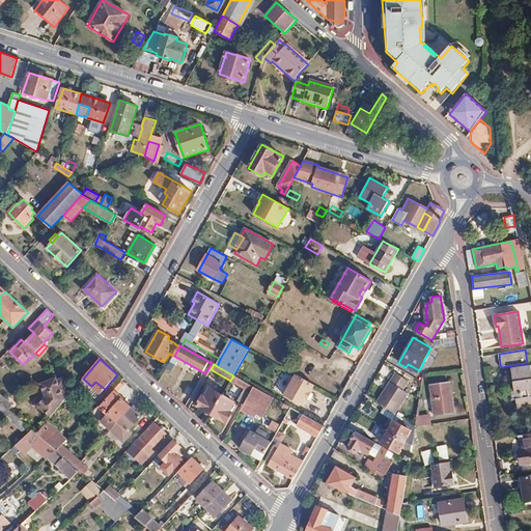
[(518,411),(530,408),(530,366),(530,365),(510,368),(514,391),(510,392),(511,400),(515,399),(518,411)]
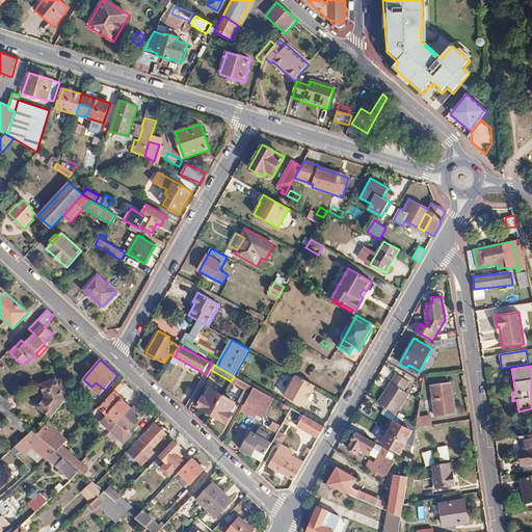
[(396,373),(377,402),(396,415),(409,395),(404,391),(410,382),(396,373)]
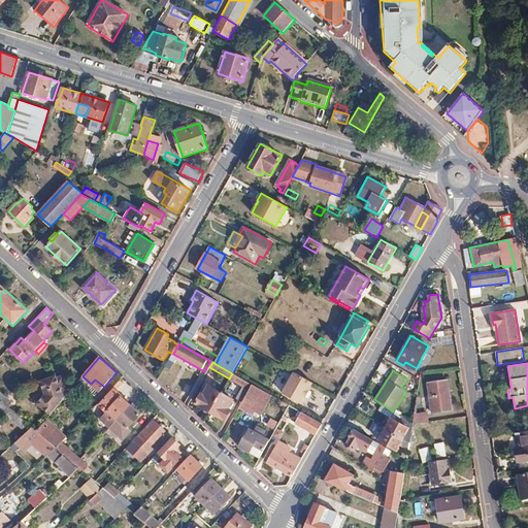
[(308,390),(312,383),(294,372),(282,393),(300,403),(304,396),(305,397),(309,391),(308,390)]
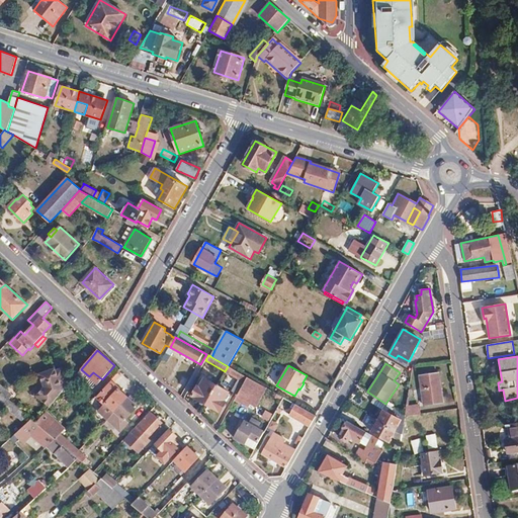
[(228,366),(225,371),(238,378),(232,391),(238,394),(248,377),(228,366)]
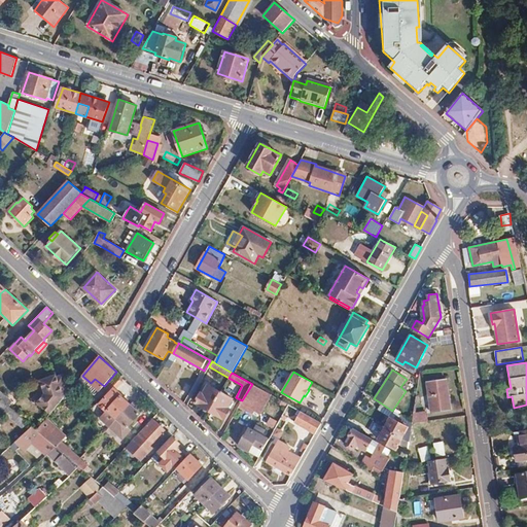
[(49,415),(70,390),(62,374),(55,377),(54,376),(39,383),(42,390),(38,394),(40,398),(36,403),(49,415)]
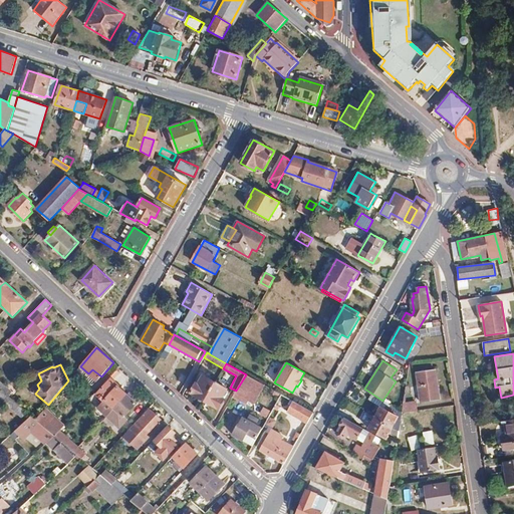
[(186,378),(192,368),(188,366),(182,376),(186,378)]
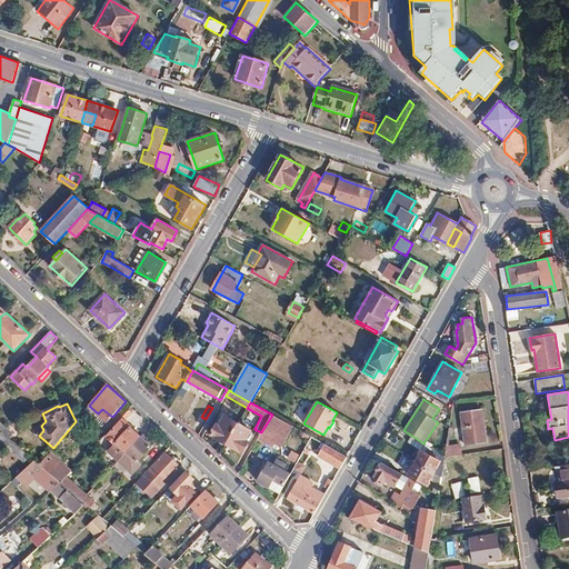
[(206,419),(211,421),(217,411),(212,408),(206,419)]
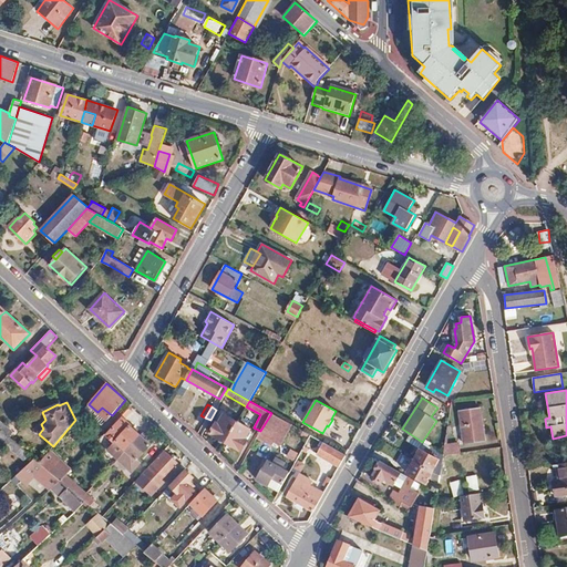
[(107,421),(112,415),(102,408),(98,412),(107,421)]
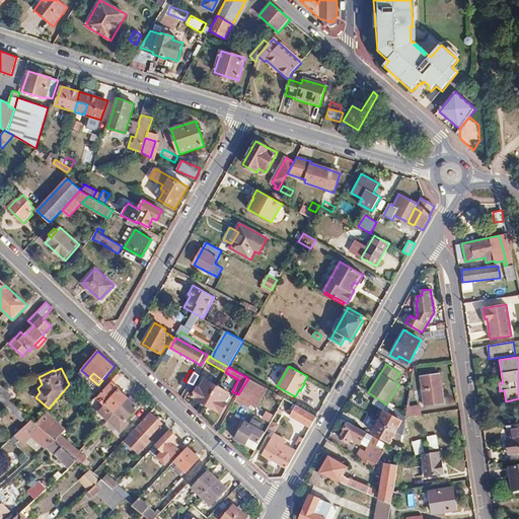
[(421,376),(425,406),(443,403),(439,373),(421,376)]
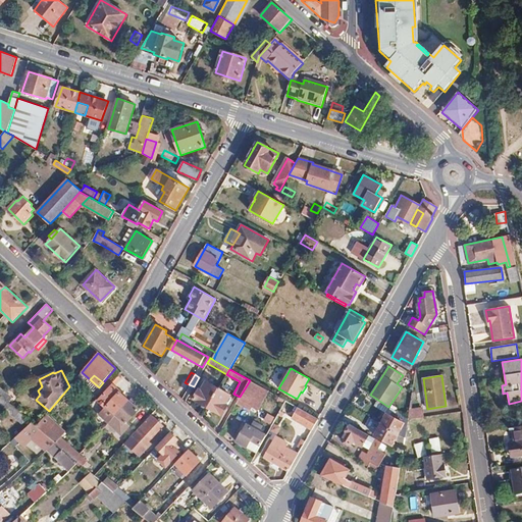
[(250,380),(240,397),(237,403),(250,411),(253,407),(263,387),(250,380)]
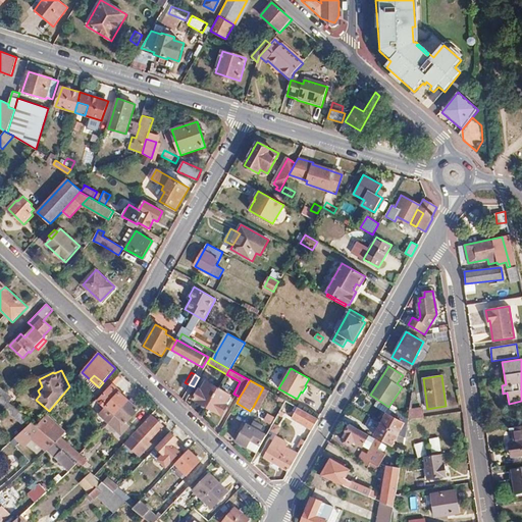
[(194,399),(208,407),(218,388),(206,381),(202,389),(200,388),(194,399)]
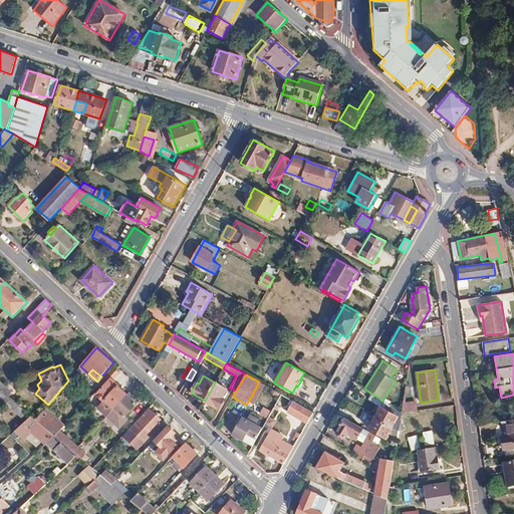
[(101,405),(110,414),(127,396),(117,386),(118,384),(112,378),(96,395),(104,402),(101,405)]
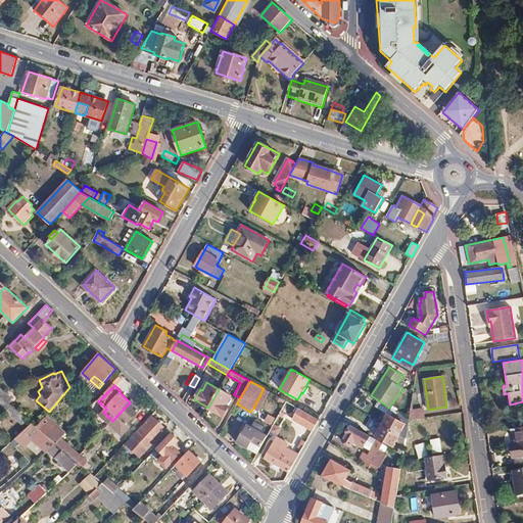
[(269,391),(264,388),(253,408),(257,411),(269,391)]
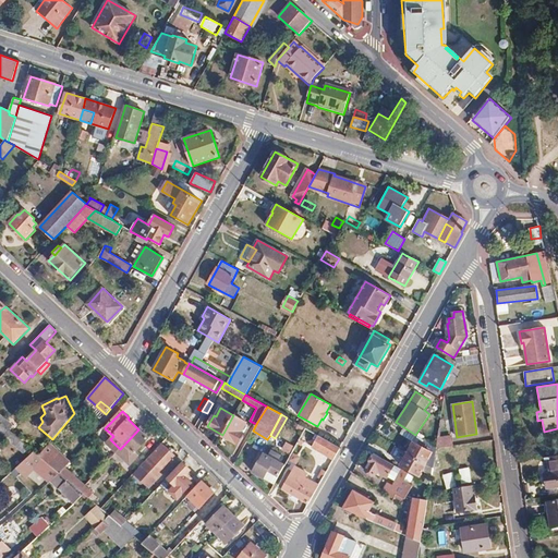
[(246,423),(233,415),(222,435),(238,444),(244,433),(242,432),(246,423)]
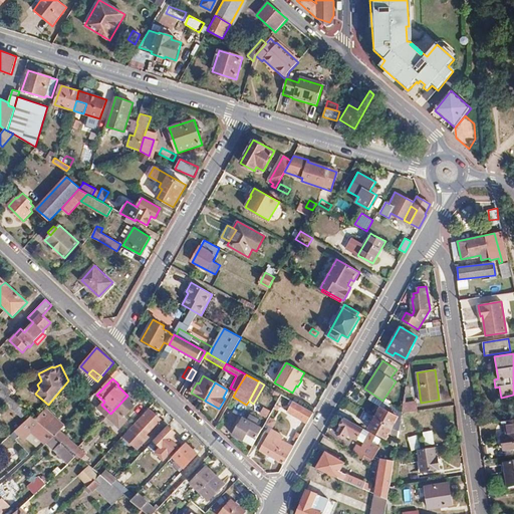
[(127,396),(138,405),(141,402),(131,393),(127,396)]
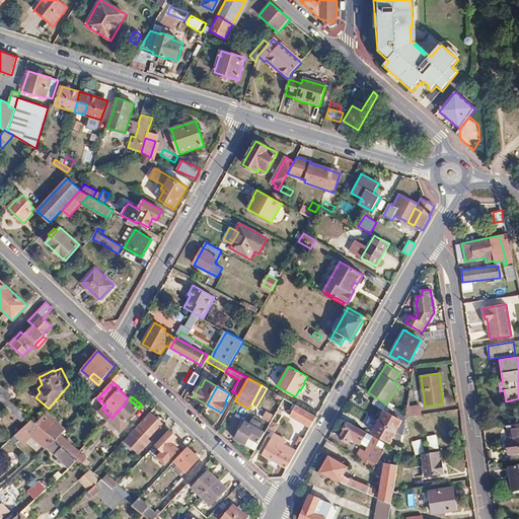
[(126,422),(139,409),(129,399),(112,418),(108,421),(121,433),(129,425),(126,422)]
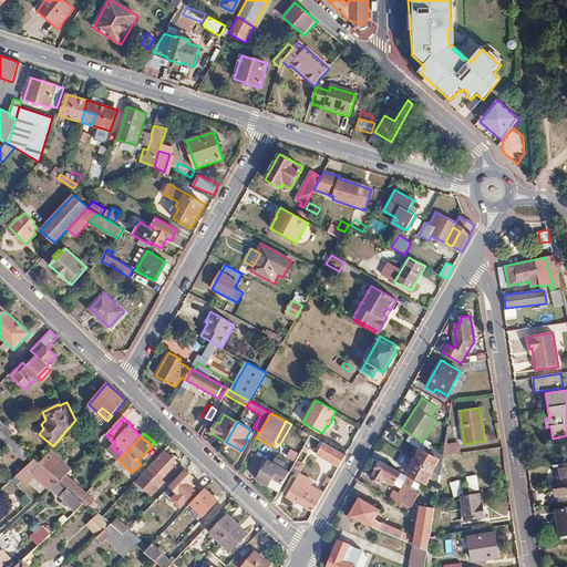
[(11,452),(18,444),(9,437),(3,443),(2,444),(11,452)]
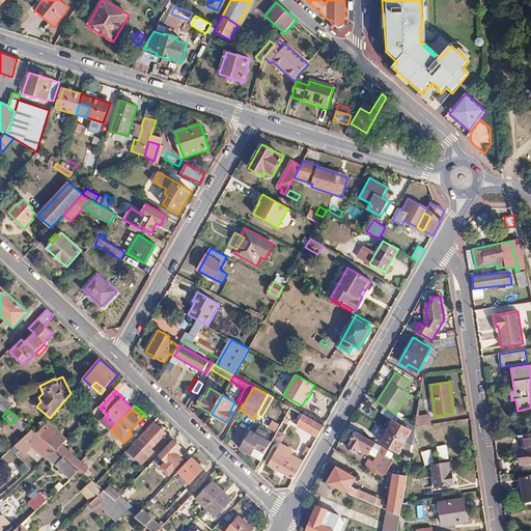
[(415,426),(431,424),(429,414),(417,416),(415,426)]
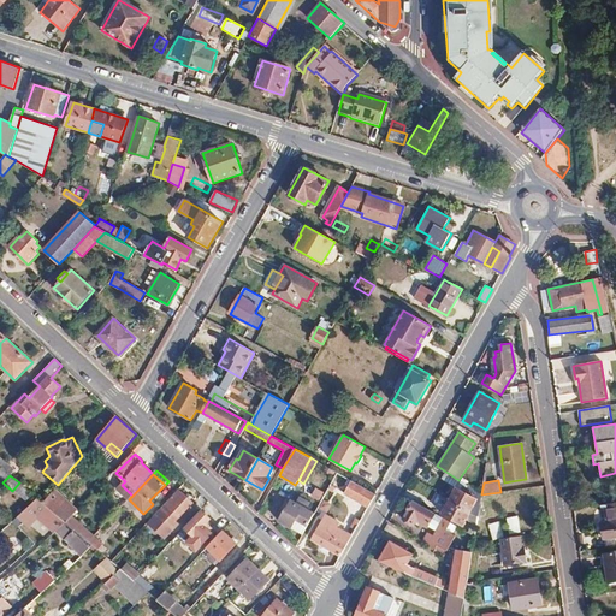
[(344,493),(368,508),(373,499),(375,495),(351,481),(344,493)]
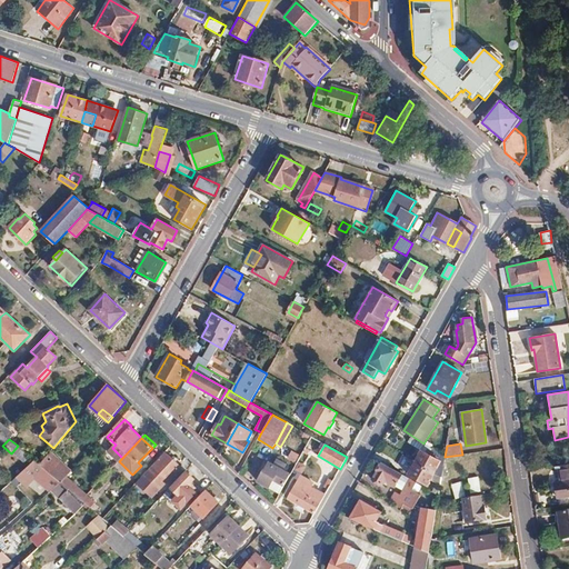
[(416,462),(441,477),(442,470),(437,467),(440,461),(439,460),(441,456),(425,445),(416,462)]
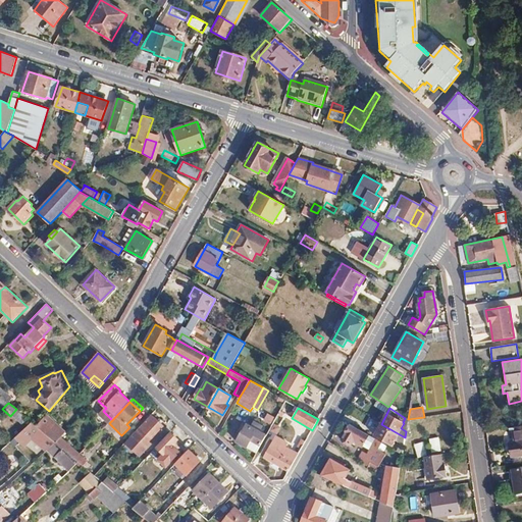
[(264,420),(271,424),(275,416),(268,412),(264,420)]
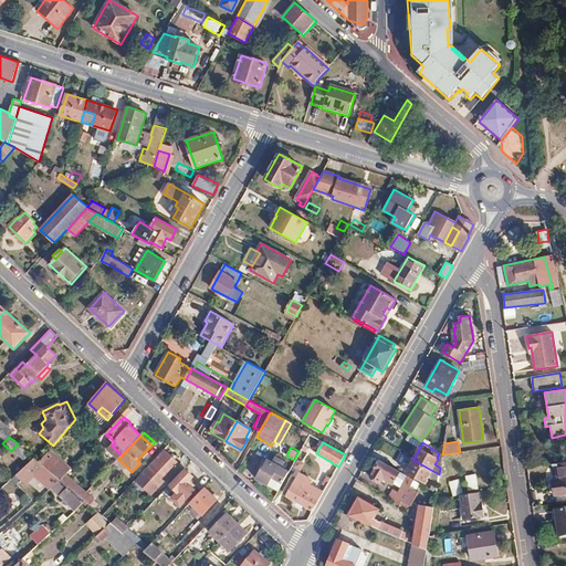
[(66,474),(71,469),(50,450),(39,462),(56,477),(60,481),(66,474)]
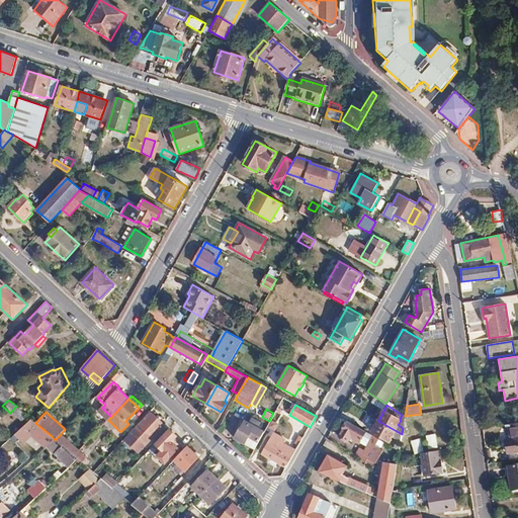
[(164,426),(151,414),(140,425),(139,424),(132,431),(123,440),(138,453),(146,445),(164,426)]
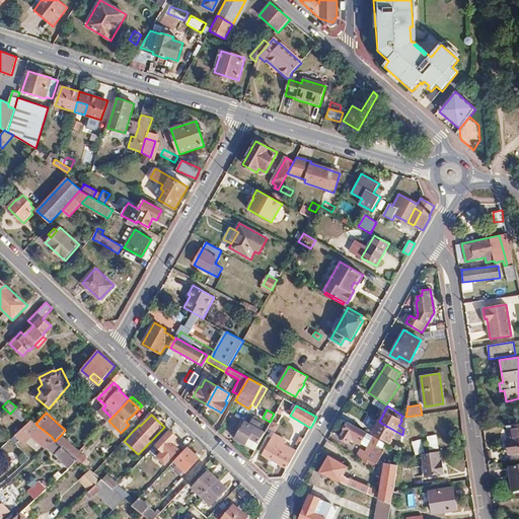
[(246,445),(255,450),(265,433),(258,429),(261,423),(252,419),(249,424),(246,423),(242,429),(241,429),(235,439),(245,445),(246,445)]
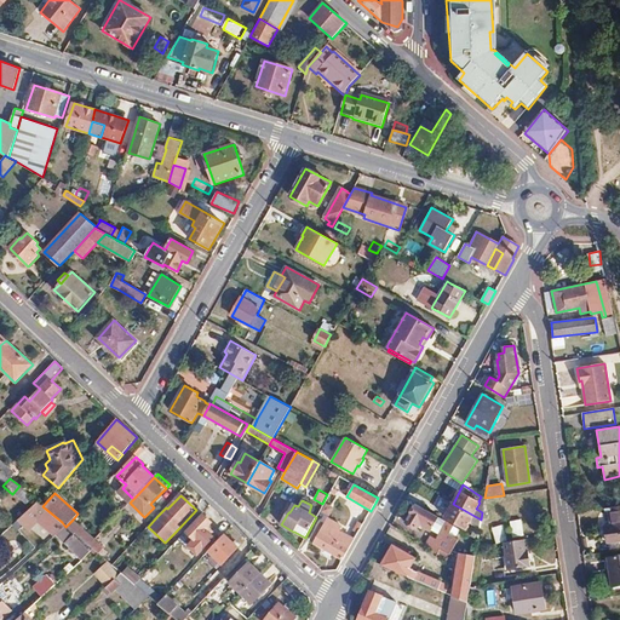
[(42,517),(59,532),(65,527),(62,522),(42,506),(38,503),(18,521),(28,532),(42,517)]
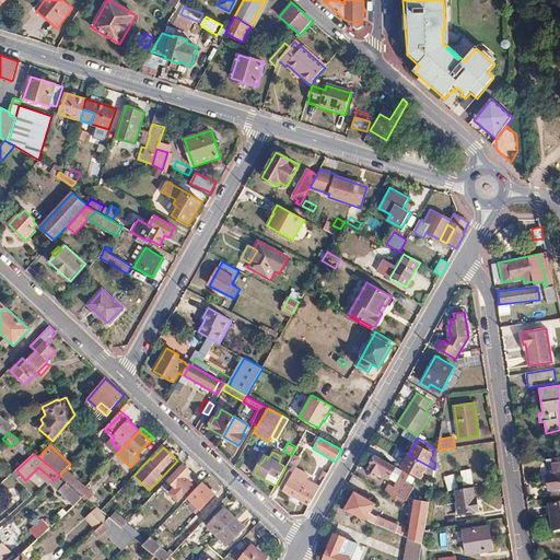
[(389,485),(384,492),(395,499),(397,497),(405,482),(409,475),(376,455),(366,473),(377,479),(380,475),(389,480),(394,473),(400,476),(394,487),(389,485)]
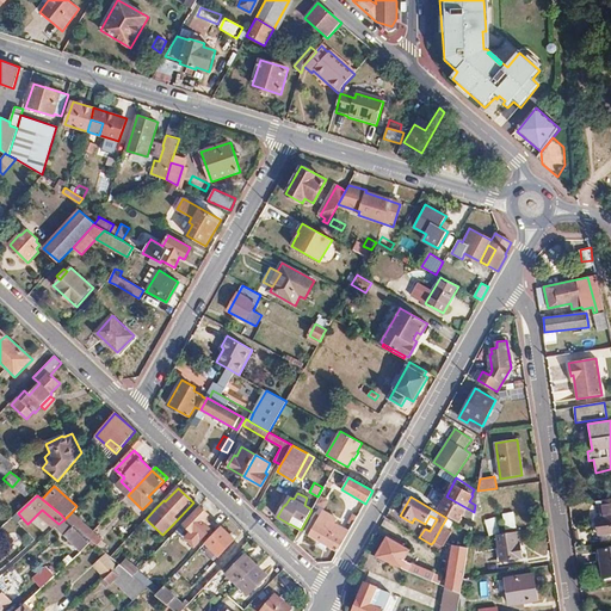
[(473,518),(474,512),(446,497),(439,510),(460,520),(462,516),(473,520),(473,518)]
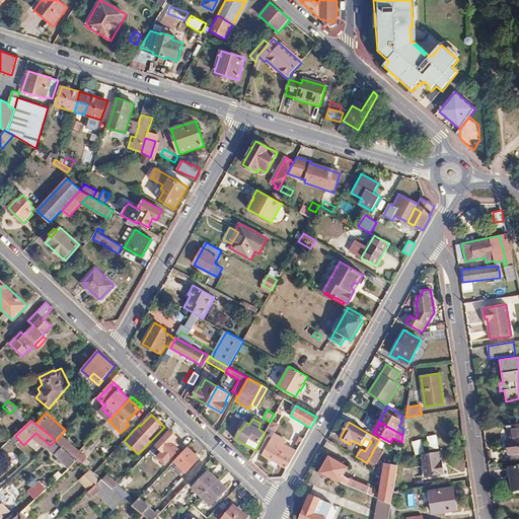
[(404,422),(403,429),(402,435),(401,440),(409,441),(412,423),(404,422)]
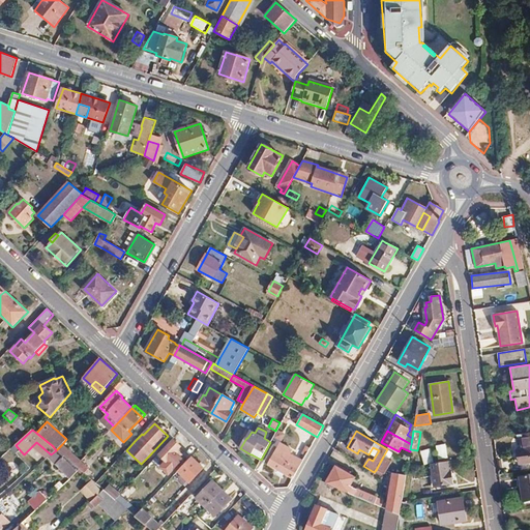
[(529,463),(529,433),(521,434),(523,449),(519,449),(521,465),(529,463)]
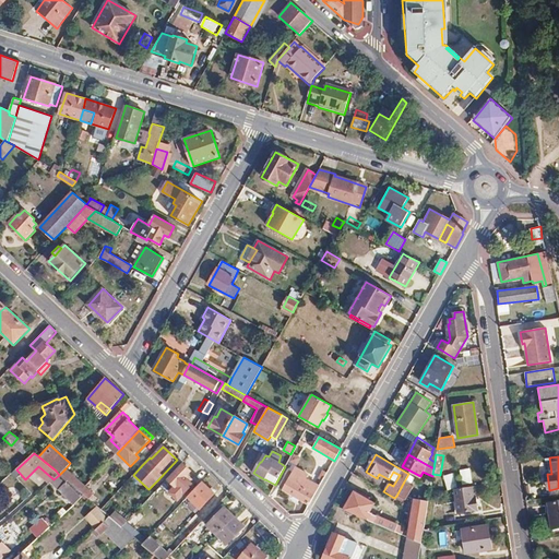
[(186,492),(195,482),(188,475),(192,471),(185,464),(169,480),(176,487),(178,486),(186,492)]
